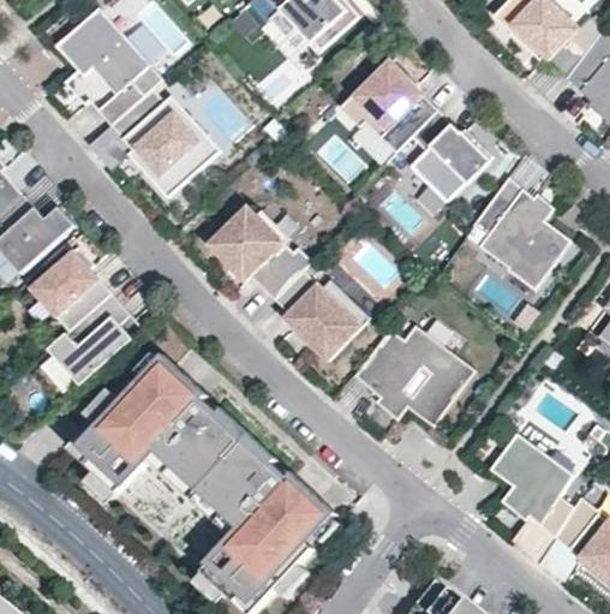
[(358,15),(345,0),(270,0),(279,9),(268,18),(283,36),(297,24),(320,49),(358,15)]
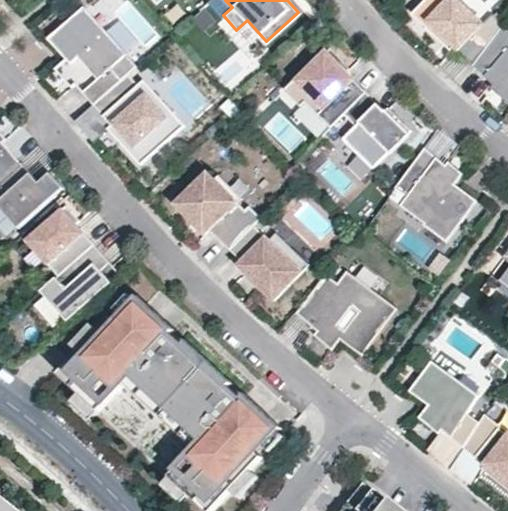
[(481,21),(458,0),(421,0),(411,13),(443,41),(446,37),(453,44),(471,65),(501,25),(490,13),(481,21)]
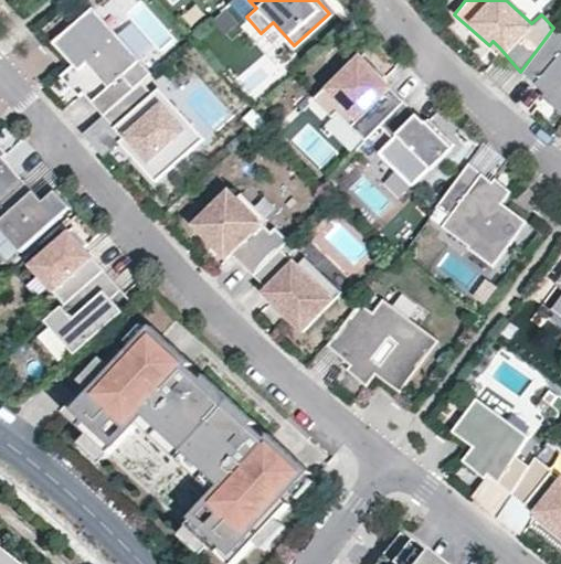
[(138,59),(90,4),(50,41),(74,68),(83,61),(105,86),(88,100),(101,114),(131,87),(120,74),(138,59)]
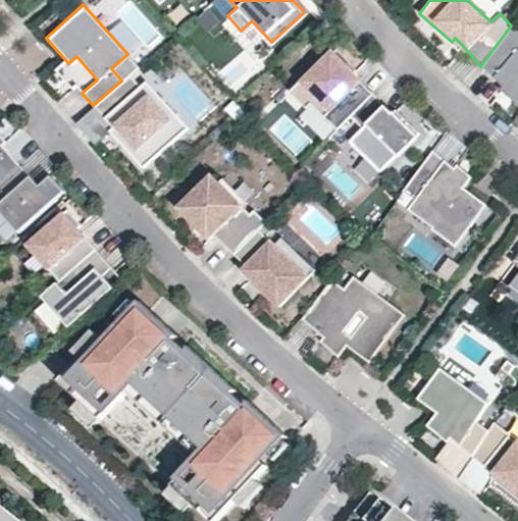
[(517,51),(517,48),(517,31),(511,25),(480,66),(503,85),(499,88),(517,105),(517,51)]
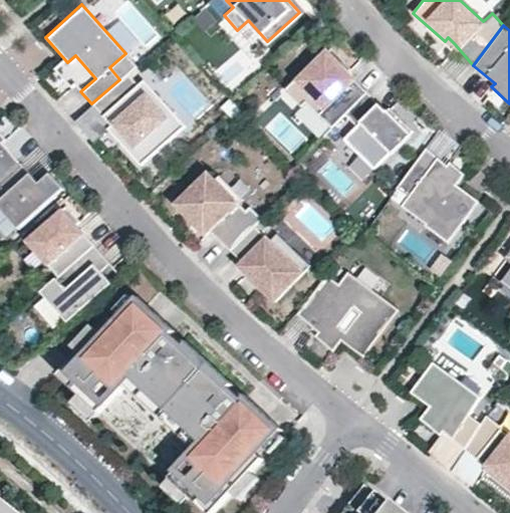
[(455,44),(448,37),(445,41),(452,47),(455,44)]
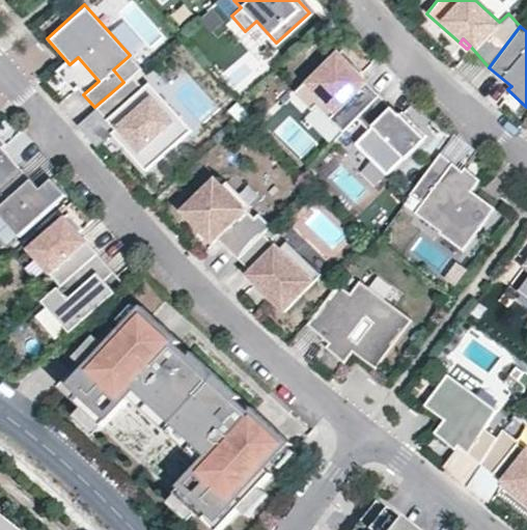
[(378,94),(357,74),(360,71),(341,49),(321,68),(317,66),(293,91),(309,109),(314,104),(340,131),(355,117),(378,94)]
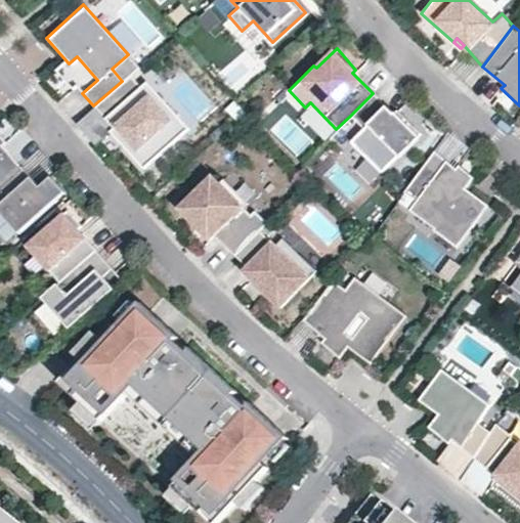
[(169,118),(129,74),(122,81),(93,105),(113,127),(114,125),(125,137),(119,141),(141,167),(186,127),(183,123),(174,114),(169,118)]
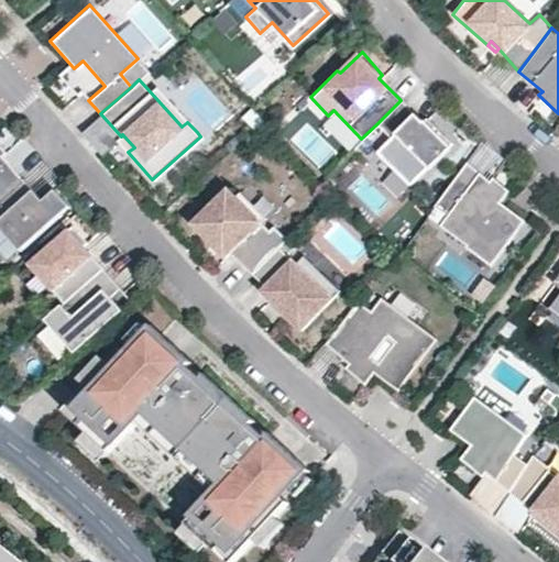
[(450,142),(425,118),(422,121),(401,100),(376,124),(390,138),(375,151),(409,184),(450,142)]
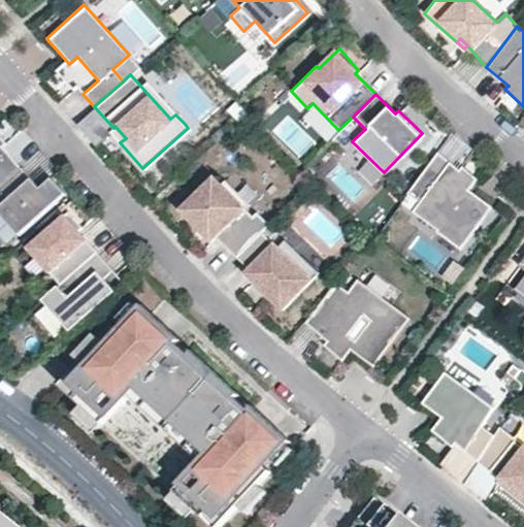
[(126,138),(115,126),(113,128),(109,131),(120,142),(126,138)]
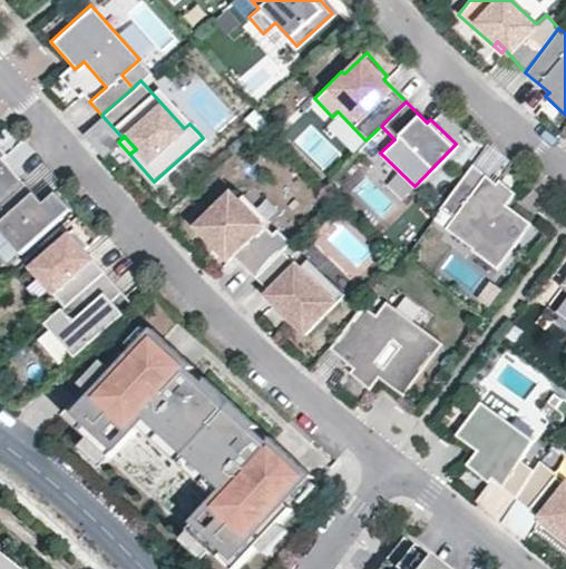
[(5,154),(0,148),(0,198),(21,180),(0,157),(5,154)]
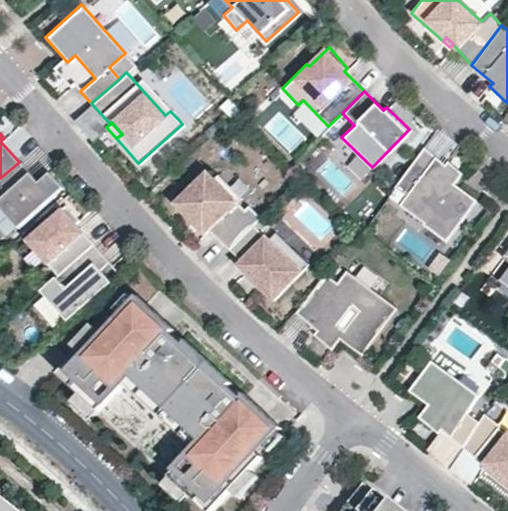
[(461,171),(448,159),(445,163),(423,146),(393,186),(405,196),(399,204),(423,221),(426,217),(449,234),(476,198),(453,182),(461,171)]
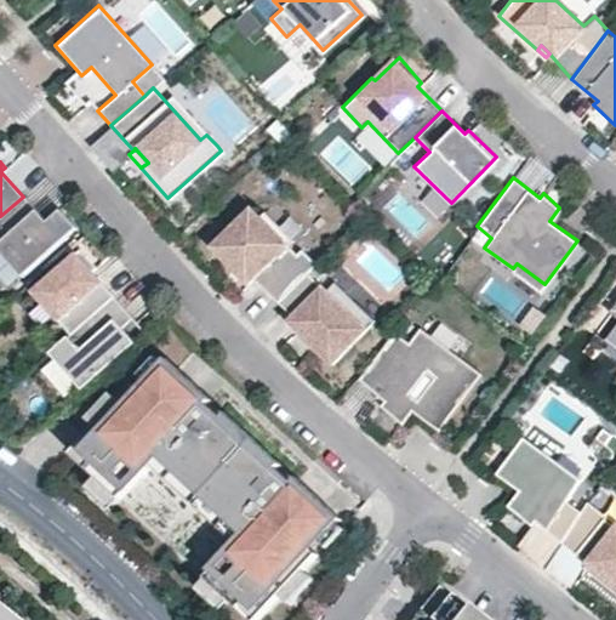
[(66,235),(50,216),(45,221),(23,197),(0,216),(0,254),(21,277),(66,235)]
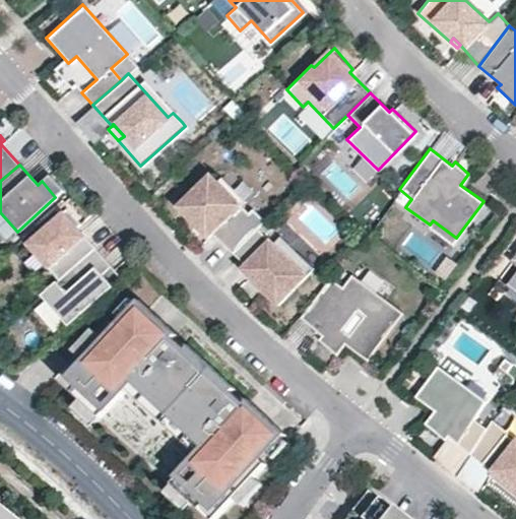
[(204,190),(217,178),(210,171),(197,182),(204,190)]
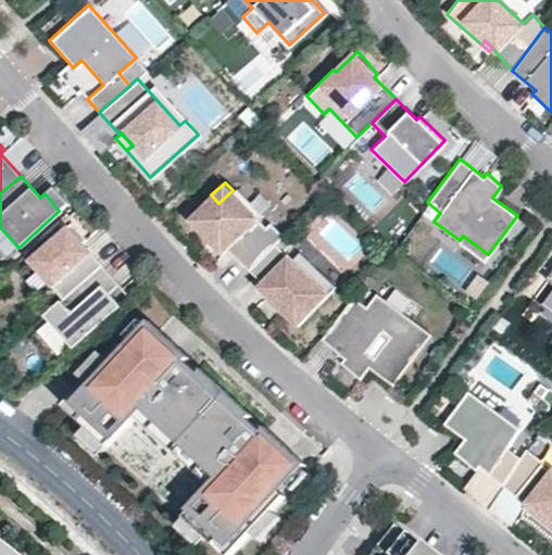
[(261,213),(237,186),(233,190),(256,216),(261,213)]
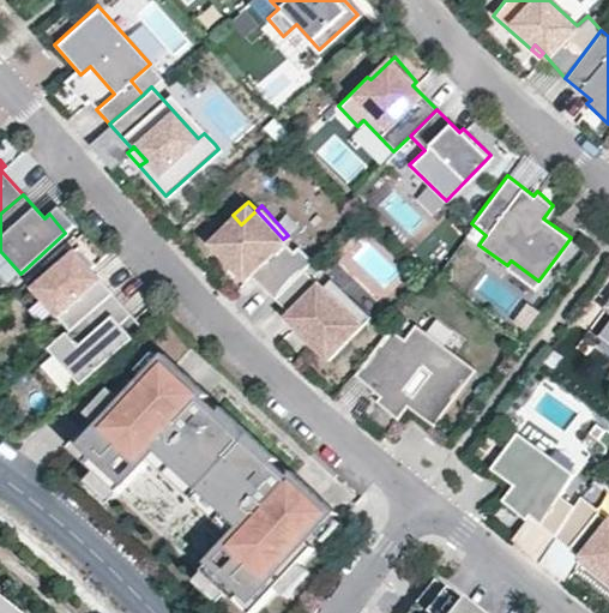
[(74,224),(58,206),(49,214),(65,233),(74,224)]
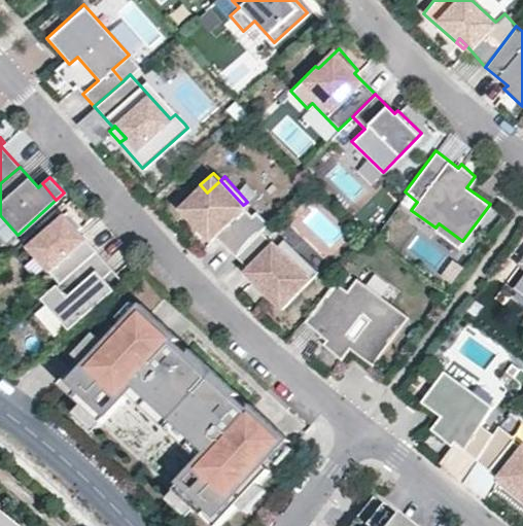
[(250,214),(243,205),(220,180),(207,193),(200,184),(179,204),(209,237),(213,234),(235,255),(254,235),(259,231),(267,222),(255,210),(250,214)]
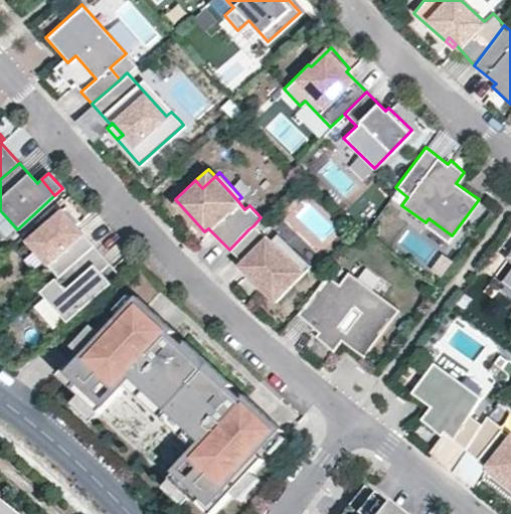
[(57,277),(93,244),(73,224),(77,221),(64,206),(25,241),(57,277)]
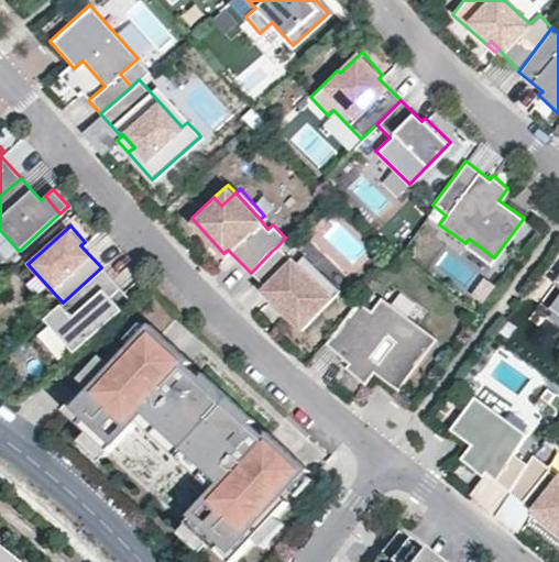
[(494,257),(469,239),(466,243),(464,245),(490,264),(494,257)]
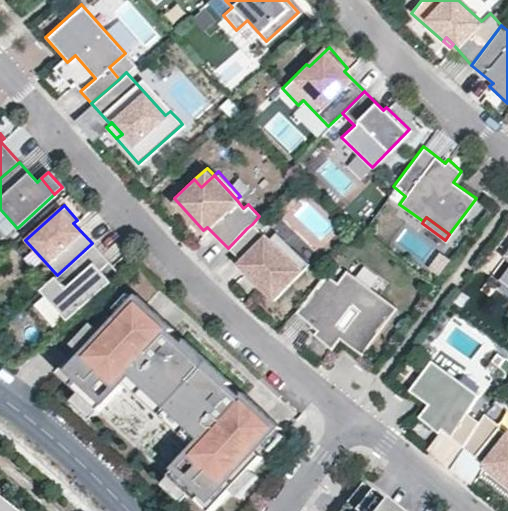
[(252,224),(247,228),(228,248),(246,266),(242,271),(272,300),(300,271),(266,238),(252,224)]
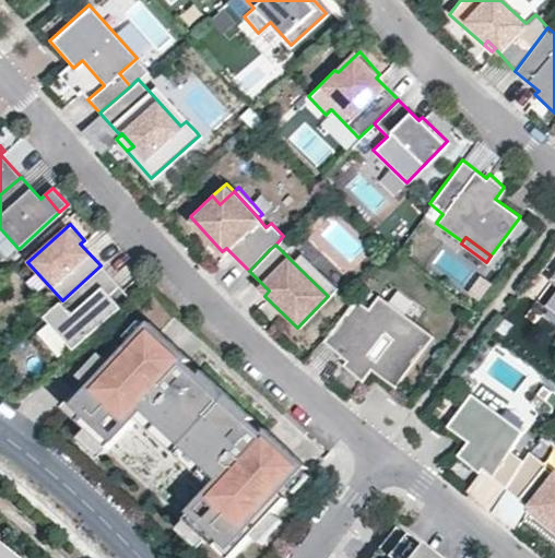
[(335,288),(299,253),(291,260),(328,296),(335,288)]
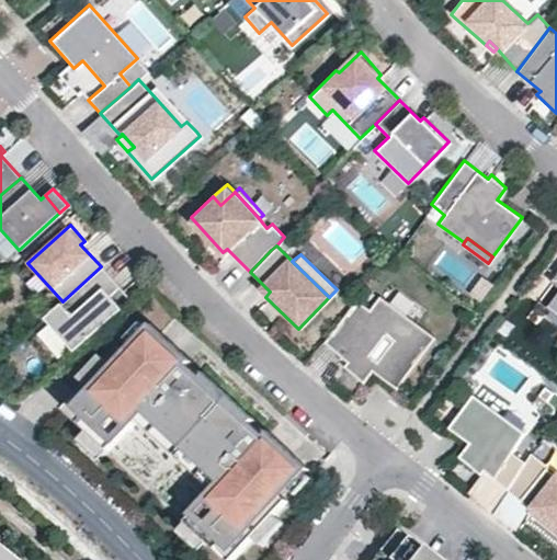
[(116,312),(104,299),(108,296),(118,286),(101,266),(63,301),(44,318),(72,351),(116,312)]
